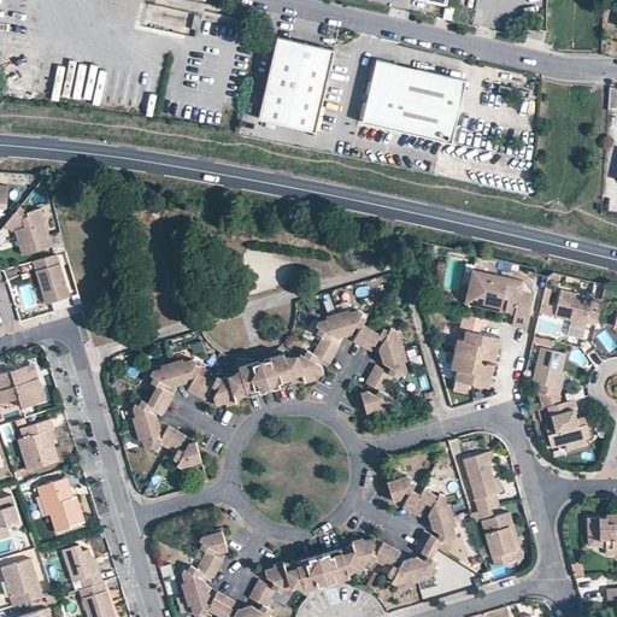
[(197,12),(189,11),(186,27),(193,28),(197,12)]
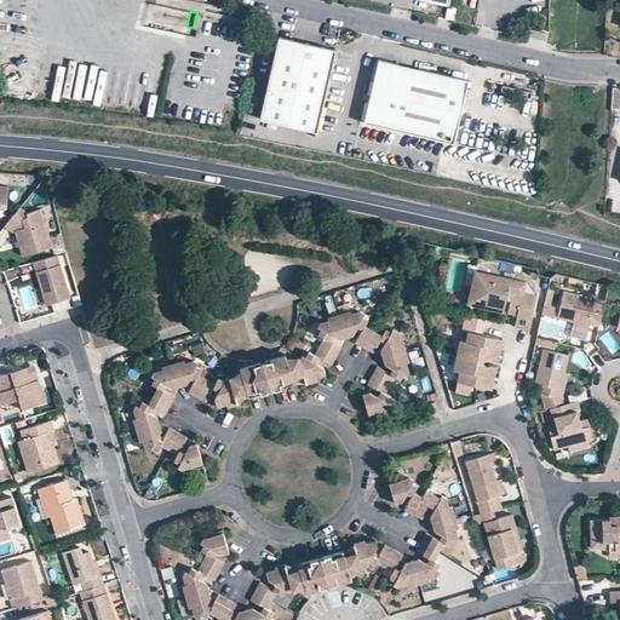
[(338,52),(281,39),(262,120),(319,133),(338,52)]
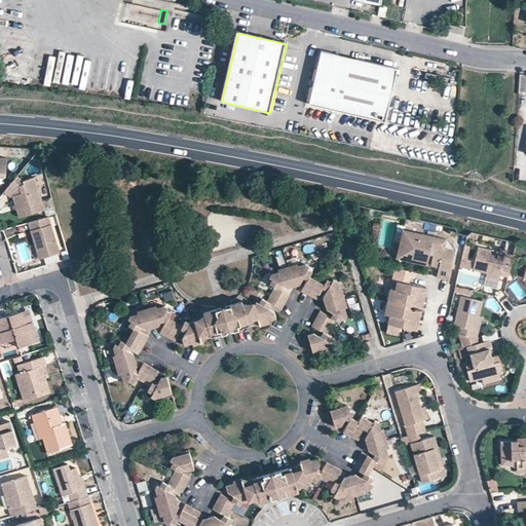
[(399,68),(323,51),(310,102),(387,119),(399,68)]
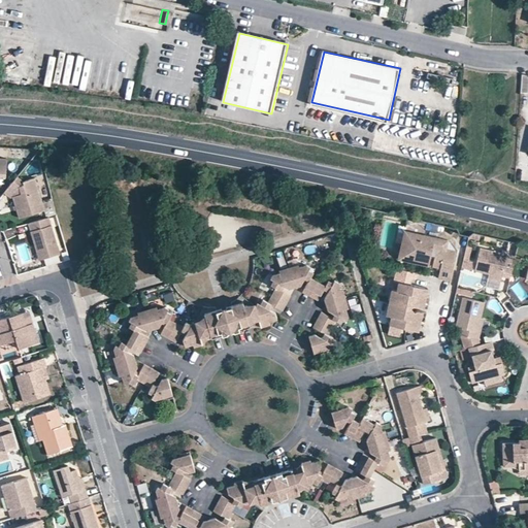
[(40,200),(34,176),(21,180),(15,176),(3,192),(9,197),(11,197),(19,218),(44,210),(40,200)]
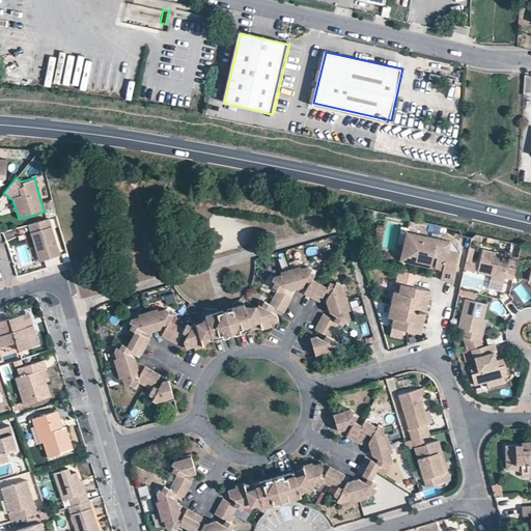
[(0,208),(1,210),(9,199),(4,194),(0,198),(0,208)]
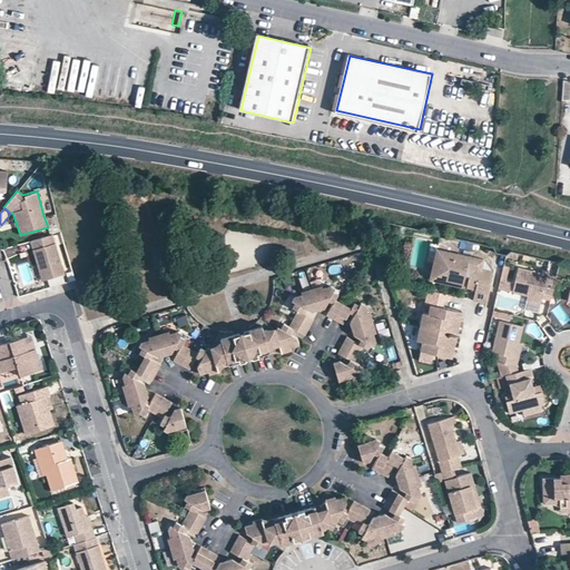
[(64,273),(51,234),(29,241),(38,269),(41,268),(45,278),(64,273)]
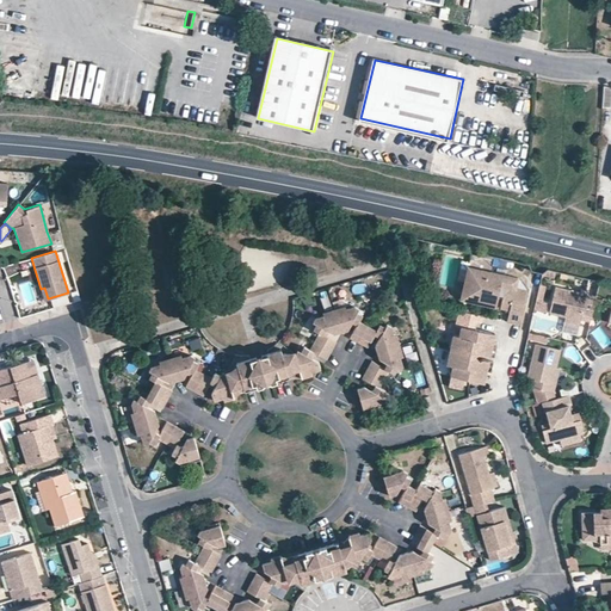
[(510,308),(507,320),(520,322),(528,291),(516,289),(518,278),(469,266),(466,281),(466,284),(467,285),(468,288),(470,290),(473,291),(475,292),(474,300),(495,306),(499,291),(494,291),(497,282),(505,284),(500,306),(510,308)]
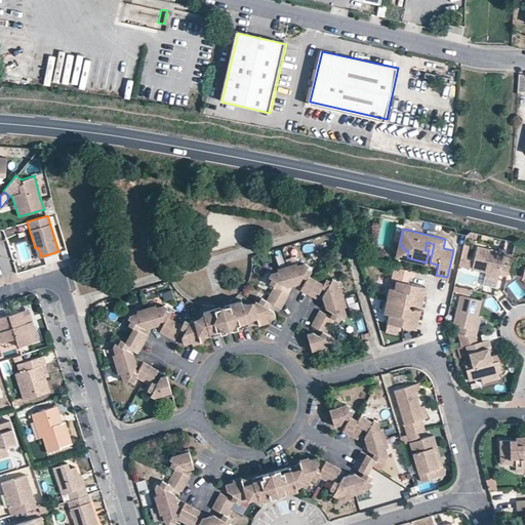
[(397,255),(407,257),(408,251),(406,250),(404,249),(402,247),(401,245),(400,244),(400,241),(397,255)]
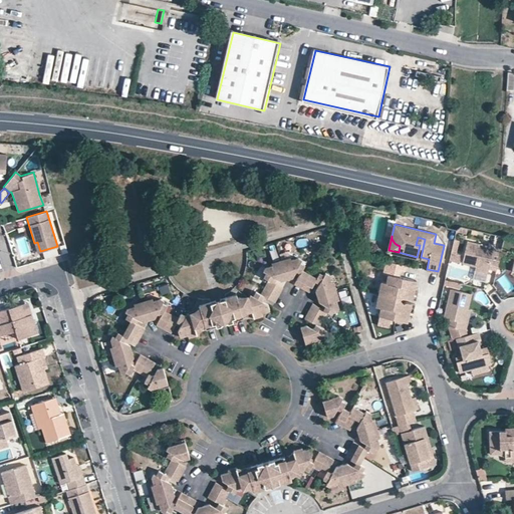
[(496,270),(501,247),(467,239),(462,261),(488,267),(488,268),(496,270)]
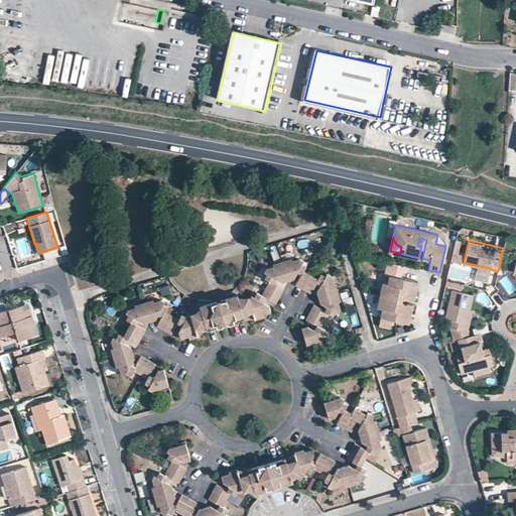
[(252,296),(257,314),(264,312),(267,311),(272,310),(270,306),(265,302),(263,301),(265,297),(268,298),(277,303),(281,296),(285,289),(276,284),(274,283),(276,278),(278,279),(280,280),(282,282),(291,279),(293,279),(295,274),(296,271),(301,274),(299,276),(296,282),(303,286),(310,290),(313,284),(315,281),(320,284),(318,287),(321,296),(324,304),(327,305),(325,309),(323,308),(315,305),(311,313),(307,319),(313,323),(316,325),(314,329),(311,327),(308,326),(305,325),(304,327),(301,325),(306,344),(327,338),(328,336),(325,335),(327,330),(321,327),(327,318),(330,312),(335,315),(338,310),(342,312),(344,308),(341,298),(335,280),(333,275),(328,271),(327,273),(323,271),(319,275),(312,271),(305,267),(307,263),(303,260),(304,259),(302,258),(290,261),(272,266),(268,268),(265,272),(267,273),(265,277),(270,280),(267,286),(262,294),(258,292),(255,297),(252,296)]
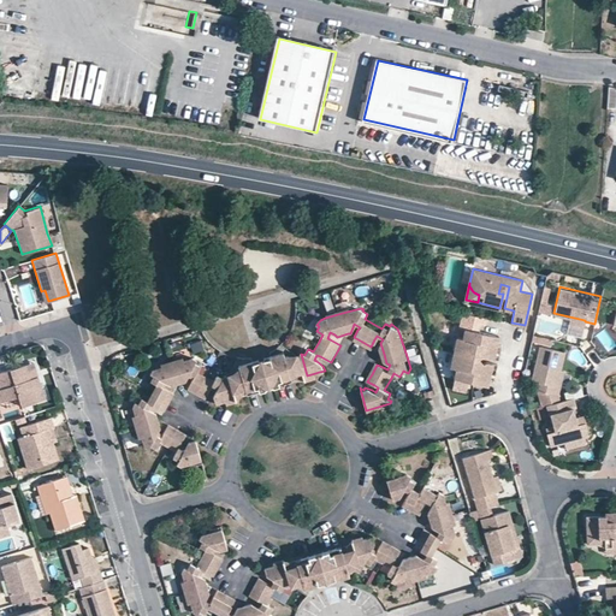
[(485,317),(462,311),(458,326),(467,329),(465,338),(460,338),(452,368),(457,369),(454,390),(465,392),(467,381),(483,385),(485,373),(490,374),(492,375),(496,365),(484,362),(479,365),(473,356),(481,351),(484,356),(497,359),(499,349),(496,348),(492,347),(493,342),(495,335),(478,331),(479,323),(484,324),(485,317)]
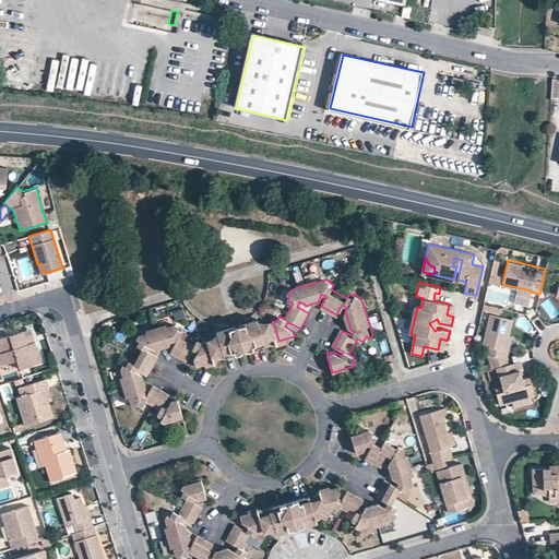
[(371,322),(366,302),(363,304),(369,323),(371,322)]
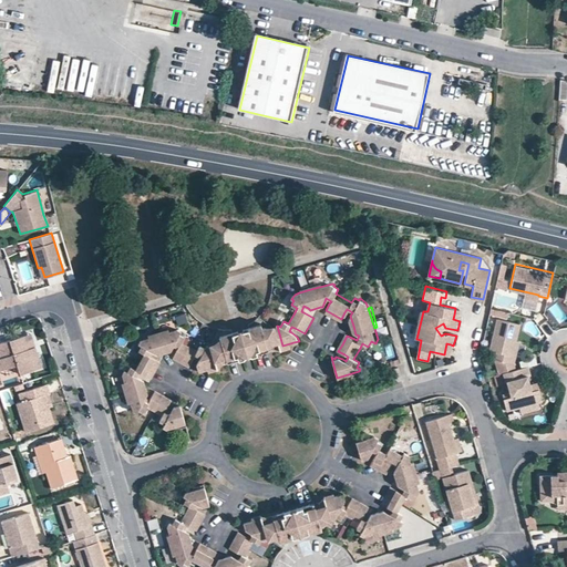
[(493,351),(491,359),(495,360),(498,373),(502,372),(508,371),(507,363),(508,354),(512,356),(515,340),(518,323),(496,318),(488,350),(493,351)]
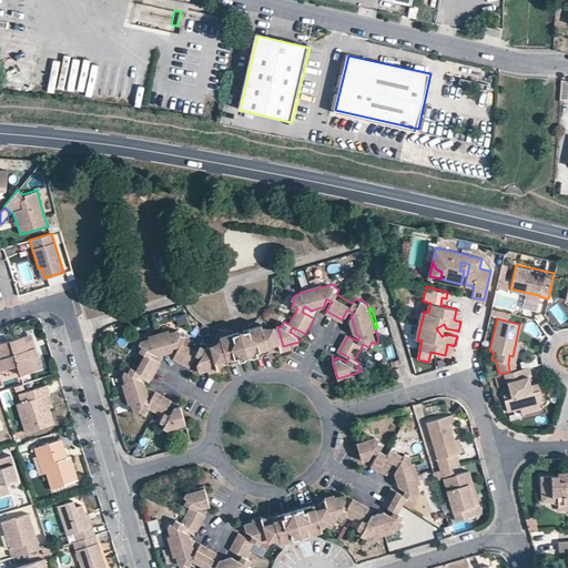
[(213,347),(219,365),(224,363),(223,359),(226,357),(231,354),(233,353),(239,348),(240,348),(245,346),(251,344),(254,344),(257,343),(265,343),(270,343),(276,344),(277,347),(283,346),(277,326),(273,326),(265,326),(257,326),(246,328),(243,330),(241,331),(233,333),(224,338),(217,342),(213,345),(213,347)]
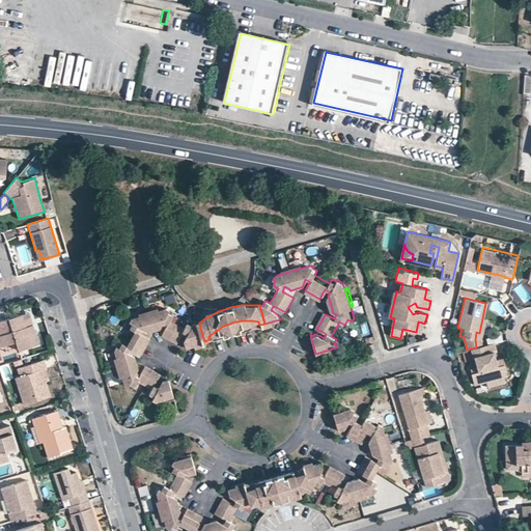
[(156,306),(137,312),(138,315),(158,309),(156,306)]
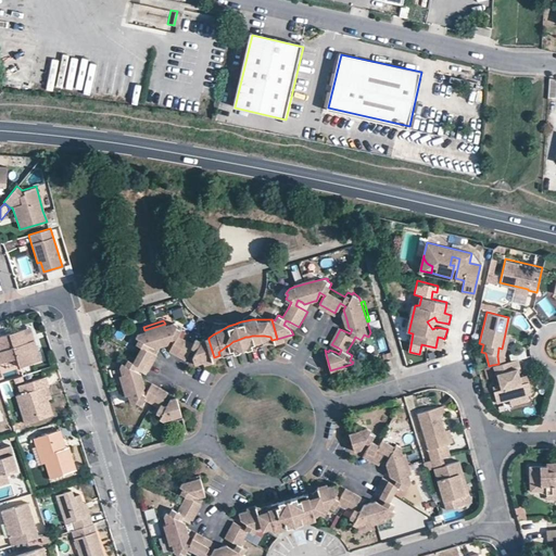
[(144,330),(136,332),(134,336),(138,339),(136,343),(141,346),(137,354),(134,362),(127,359),(125,364),(135,369),(137,364),(141,367),(150,370),(154,363),(158,355),(151,351),(146,349),(148,344),(152,346),(155,348),(159,346),(163,345),(165,344),(167,340),(171,337),(175,339),(173,342),(168,349),(174,351),(185,356),(188,351),(190,346),(196,349),(193,353),(191,356),(193,362),(196,363),(199,362),(202,361),(213,357),(214,357),(209,340),(201,337),(200,340),(194,338),(192,341),(186,338),(178,333),(179,330),(174,327),(176,324),(173,321),(165,324),(144,330)]
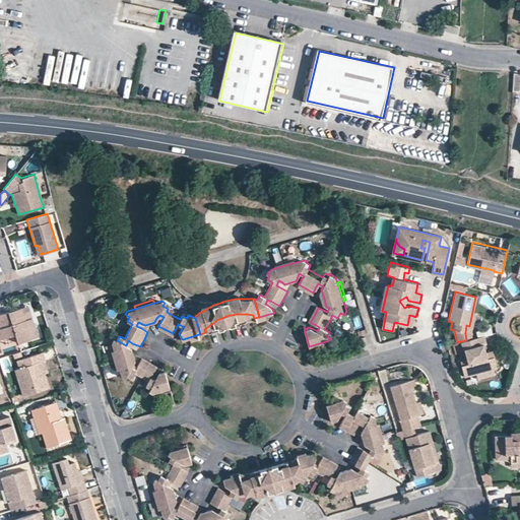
[(30,316),(26,305),(21,307),(24,318),(30,316)]
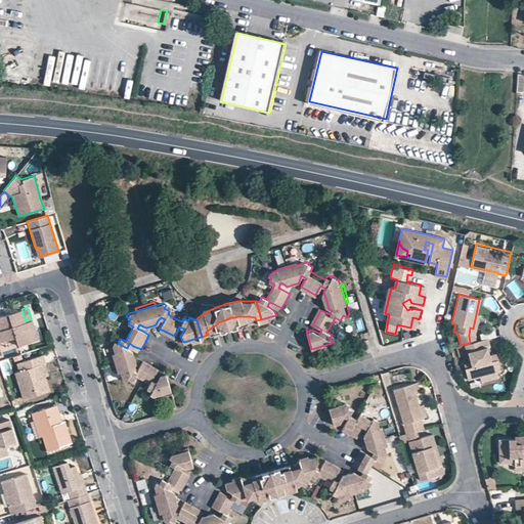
[(22,309),(0,315),(0,338),(1,343),(16,338),(18,345),(38,338),(31,318),(25,320),(22,309)]
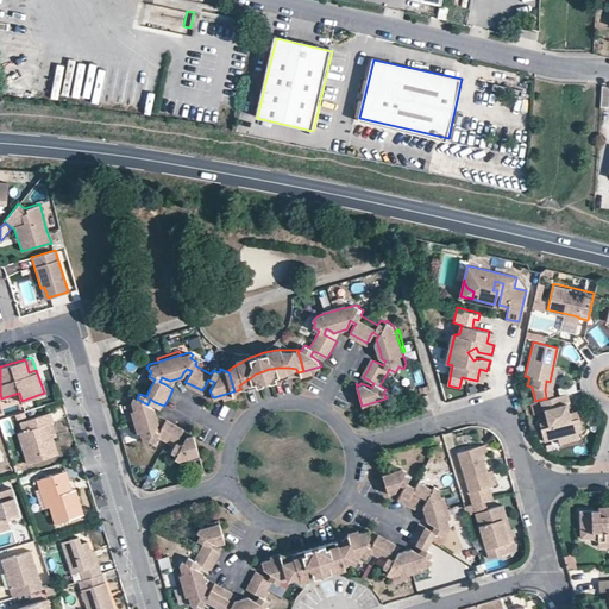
[(240,389),(297,372),(296,369),(289,368),(284,368),(276,368),(272,369),(269,369),(263,371),(257,374),(256,374),(250,378),(248,380),(243,383),(239,385),(240,389)]
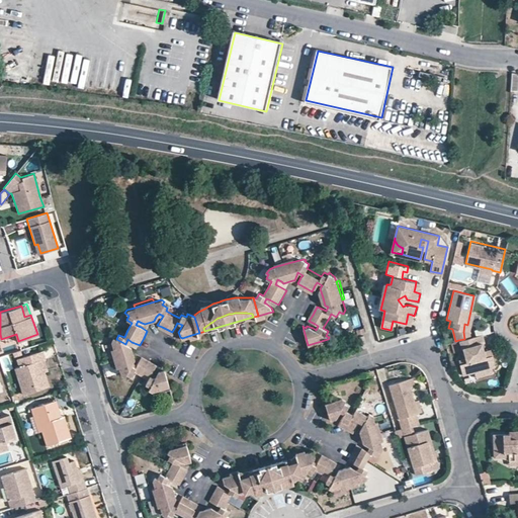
[(464,339),(458,340),(460,349),(462,348),(462,350),(464,358),(457,359),(461,374),(472,371),(491,367),(494,366),(491,354),(485,356),(483,351),(481,343),(484,342),(482,334),(478,335),(469,337),(464,339)]
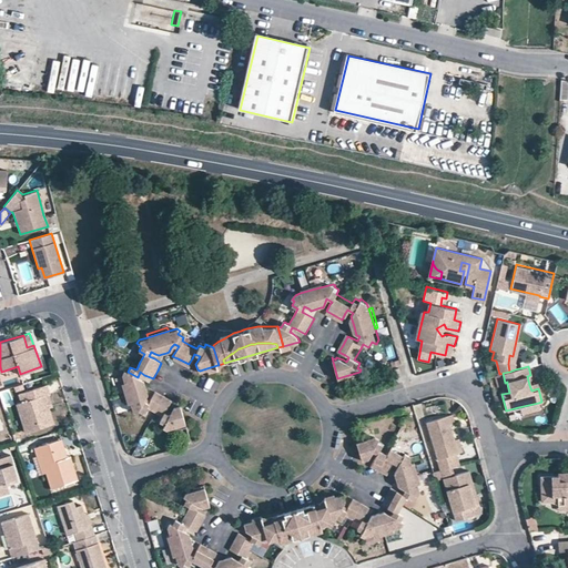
[(17,367),(0,373),(3,383),(20,376),(17,367)]
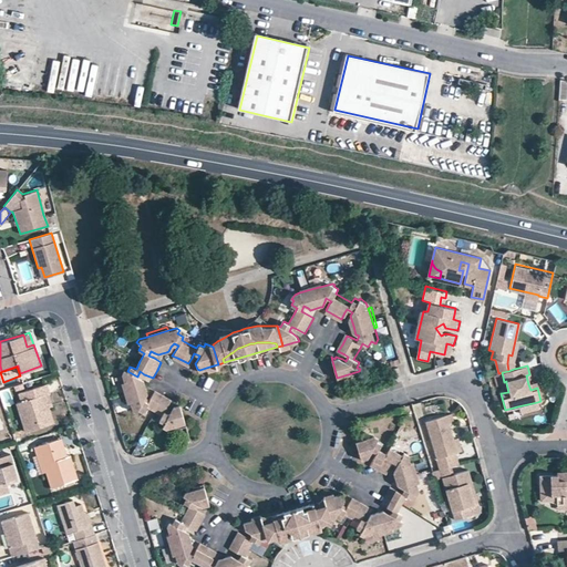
[(166,428),(186,422),(181,403),(174,405),(172,410),(169,413),(165,410),(167,406),(172,398),(166,395),(155,389),(151,398),(148,402),(144,399),(146,395),(150,389),(148,385),(146,381),(142,379),(137,377),(127,371),(123,369),(122,371),(125,381),(131,401),(134,411),(137,412),(138,410),(143,412),(147,404),(155,409),(163,413),(160,421),(165,424),(163,426),(166,428)]
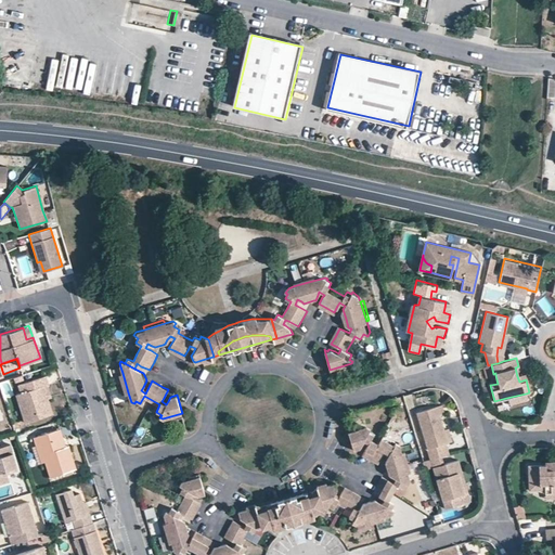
[(493,374),(491,364),(488,365),(482,368),(485,378),(495,375),(495,373),(493,374)]
